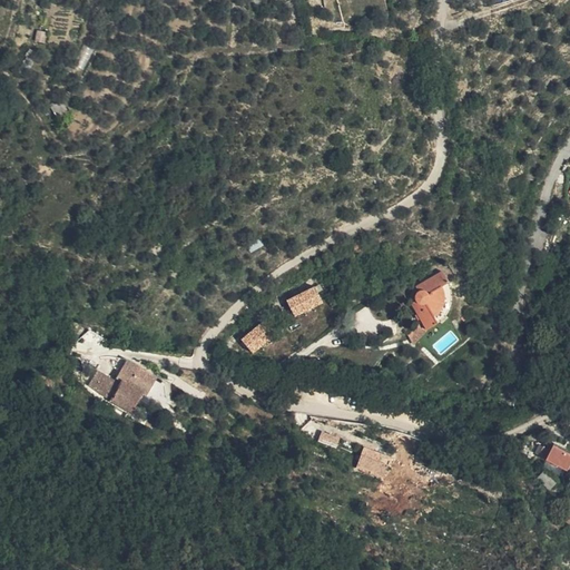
[(45,42),(46,31),(37,30),(35,41),(45,42)]
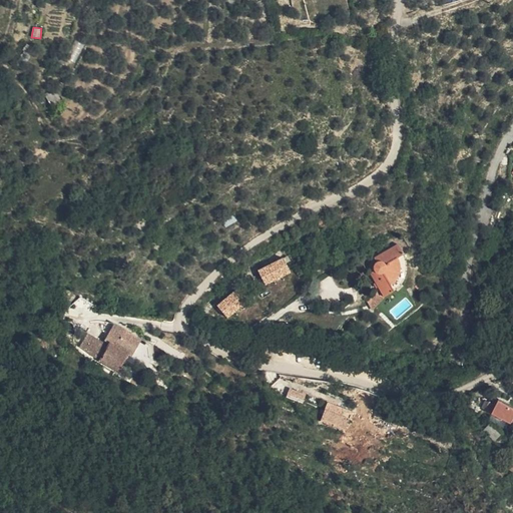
[(378,273),(388,289),(392,297),(395,296),(406,290),(410,286),(413,281),(415,277),(417,271),(417,267),(416,263),(414,257),(407,243),(384,257),(385,258),(382,261),(380,263),(379,265),(379,267),(379,270),(380,272),(378,273)]
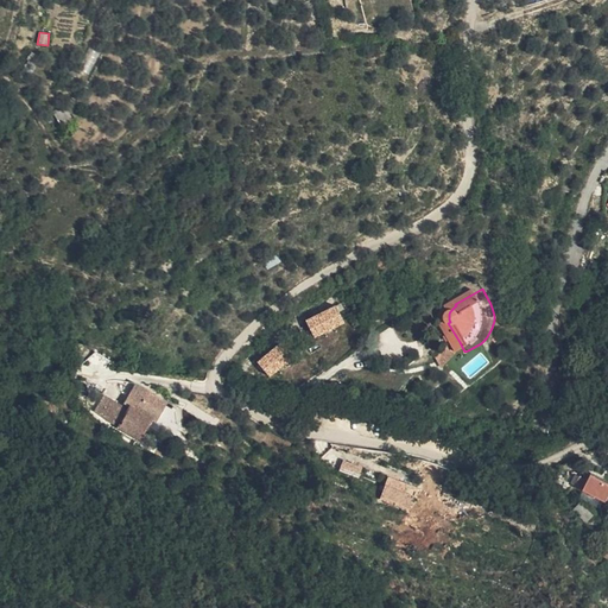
[(336,305),(305,321),(314,339),(344,323),(336,305)]
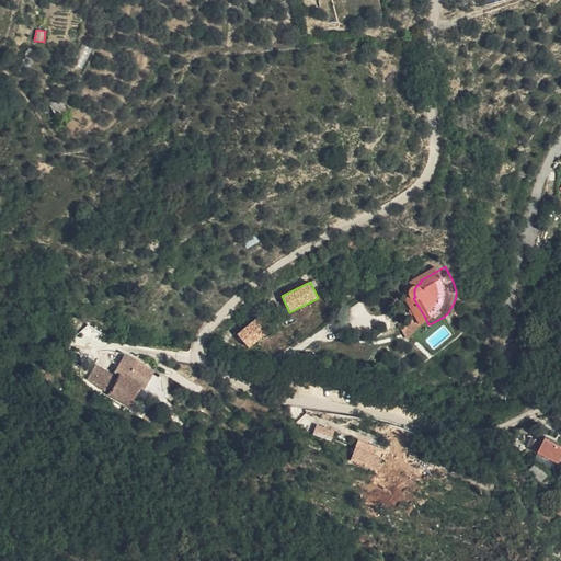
[(428,324),(424,316),(411,331),(415,340),(428,324)]
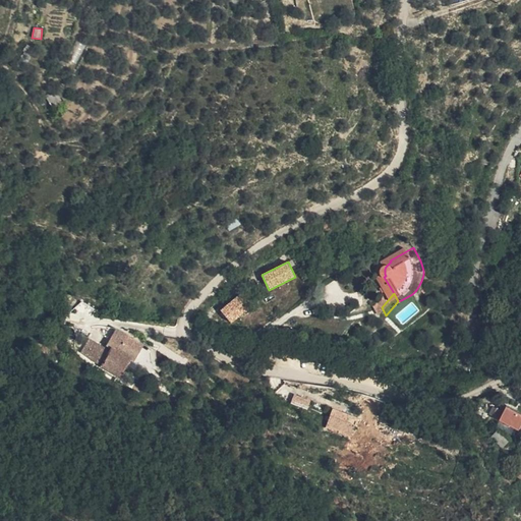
[(235,296),(220,310),(231,324),(247,309),(235,296)]
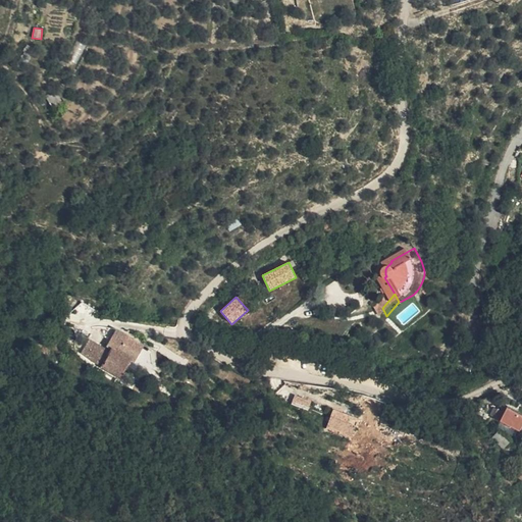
[(137,353),(146,344),(135,335),(135,334),(124,328),(116,341),(123,346),(121,349),(119,347),(118,348),(117,350),(96,336),(88,350),(98,359),(121,373),(137,353)]
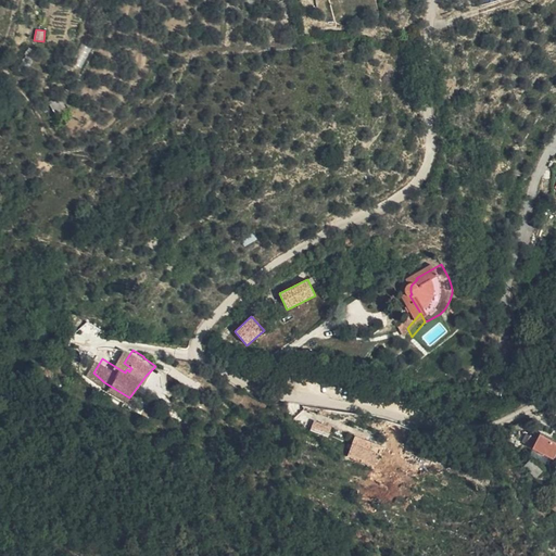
[(160,368),(155,366),(146,376),(129,397),(135,401),(146,382),(150,384),(160,368)]
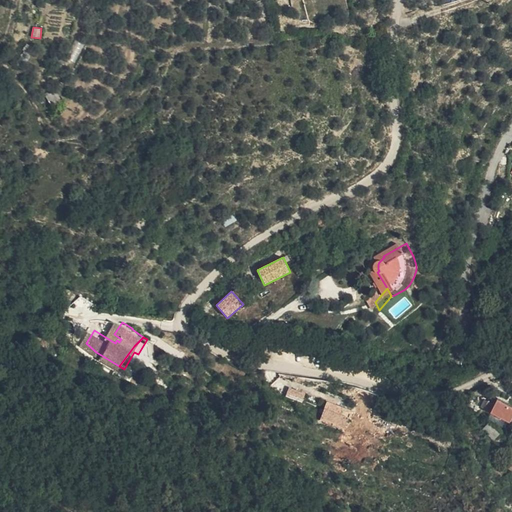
[(294,388),(291,397),(307,404),(310,395),(294,388)]
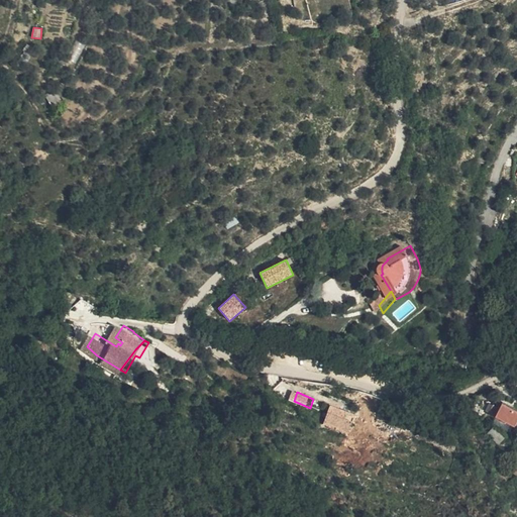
[(506,407),(501,414),(516,422),(516,408),(508,403),(506,407)]
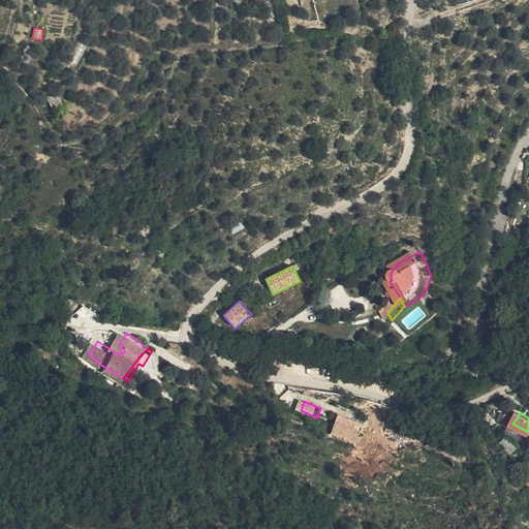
[(507,421),(512,424),(518,416),(511,413),(507,421)]
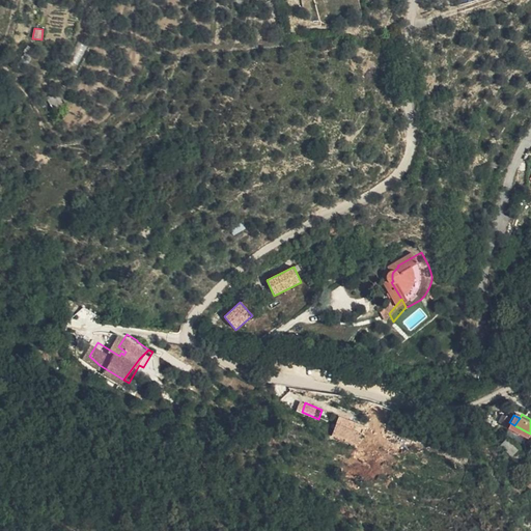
[(337,438),(362,448),(369,427),(351,420),(350,424),(342,421),(337,437),(337,438)]
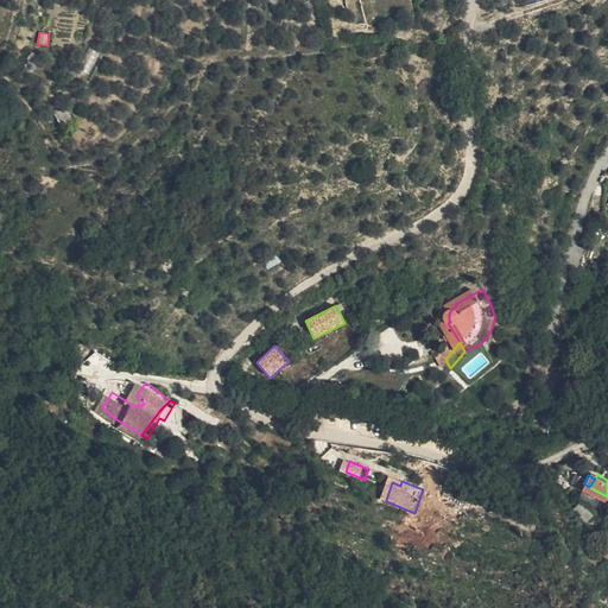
[(580,506),(593,518),(599,511),(586,500),(580,506)]
